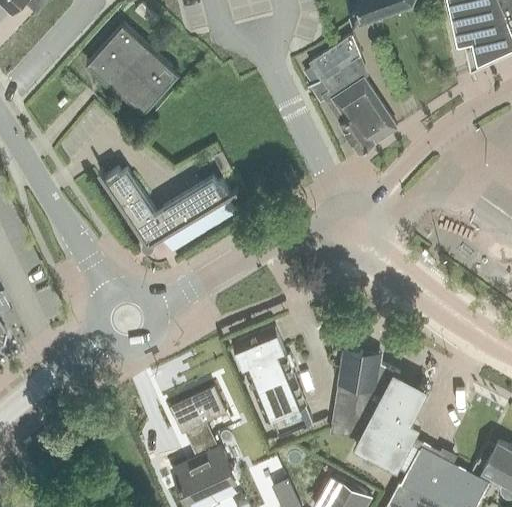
[(0,0),(0,3),(13,15),(23,4),(36,16),(50,2),(49,0),(0,0)]
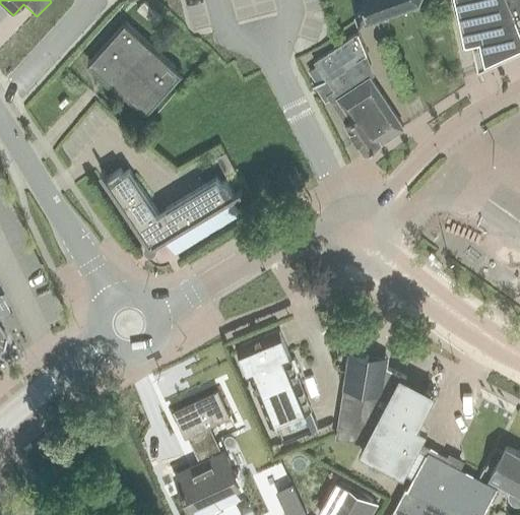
[(354,0),(365,25),(419,5),(421,0),(354,0)]
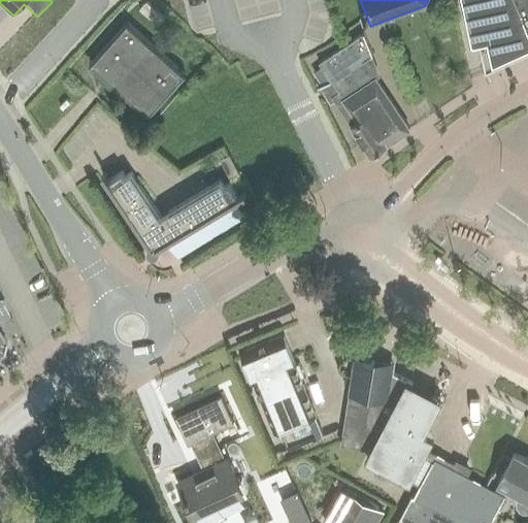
[(527,28),(525,20),(524,17),(517,0),(462,0),(472,45),(474,45),(473,43),(477,43),(486,76),(527,57),(527,28)]
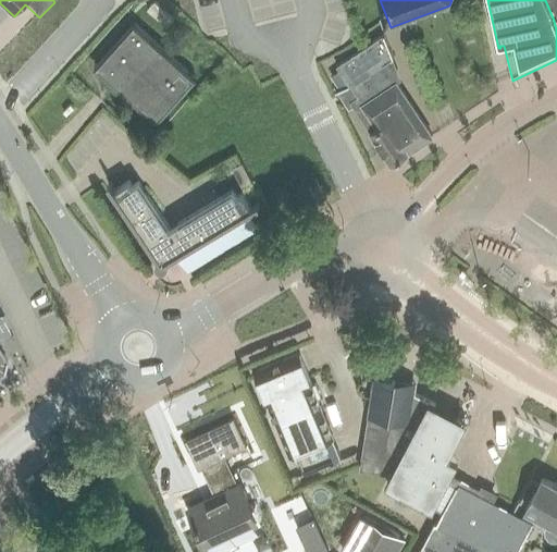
[(155,5),(147,14),(166,32),(174,23),(155,5)]
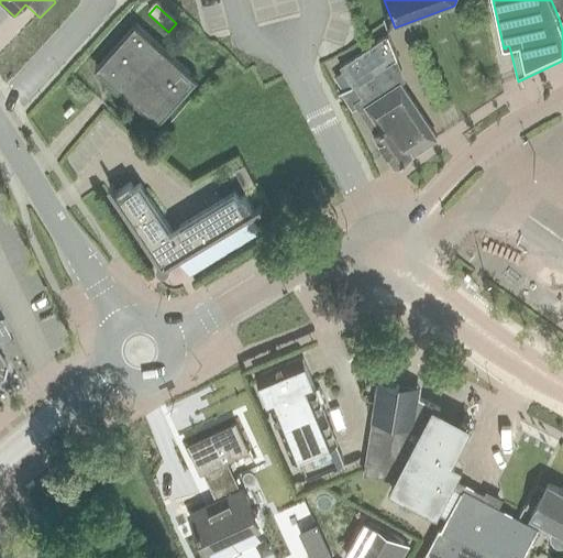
[(97,73),(158,128),(197,85),(135,29),(97,73)]
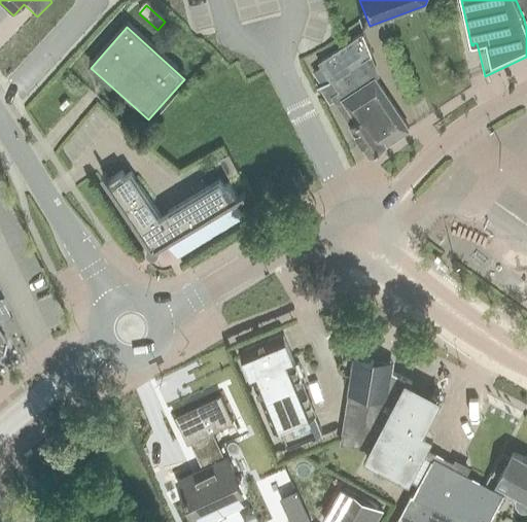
[(330,101),(350,130),(371,160),(386,149),(409,134),(375,83),(363,66),(372,61),(373,61),(363,37),(362,38),(318,67),(321,71),(330,85),(331,87),(339,96),(330,101)]
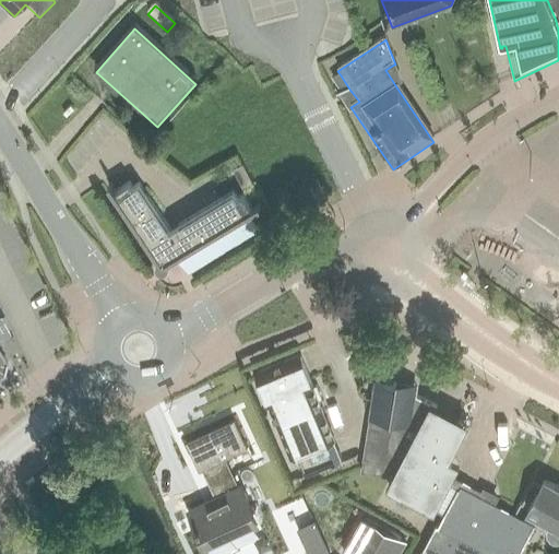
[(341,75),(332,82),(341,95),(351,91),(341,75)]
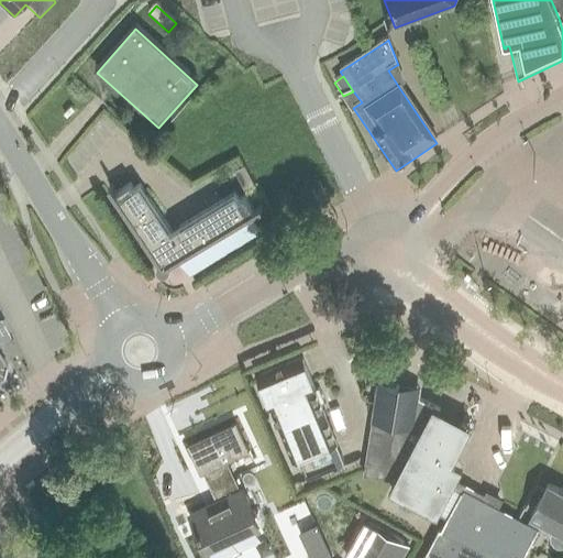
[(256,189),(246,168),(232,176),(242,196),(256,189)]
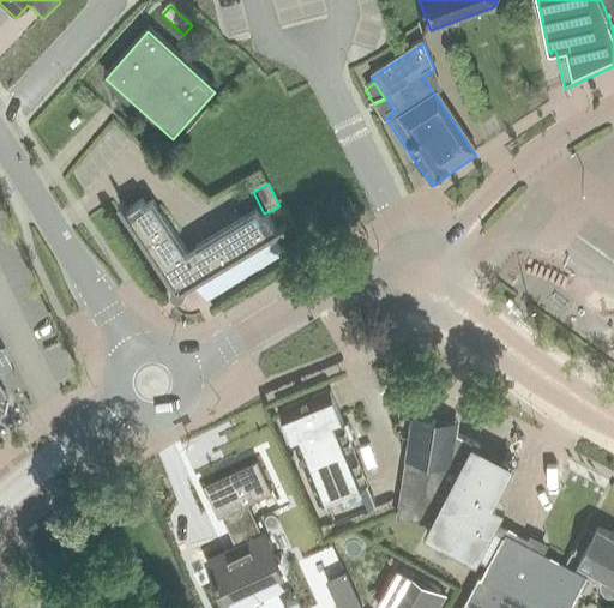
[(210,298),(280,257),(271,241),(287,232),(284,228),(276,234),(268,218),(260,222),(257,216),(187,258),(152,206),(146,211),(142,205),(127,215),(121,206),(119,208),(173,288),(172,290),(172,293),(172,295),(173,298),(175,299),(176,300),(178,300),(180,301),(182,300),(186,299),(187,296),(187,294),(187,292),(187,290),(202,283),(210,298)]
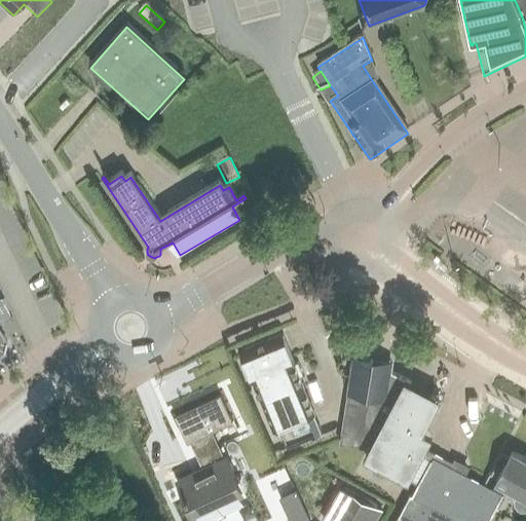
[(294,368),(283,339),(241,356),(273,434),(279,432),(288,449),(322,436),(304,393),(299,380),(303,379),(298,367),(294,368)]
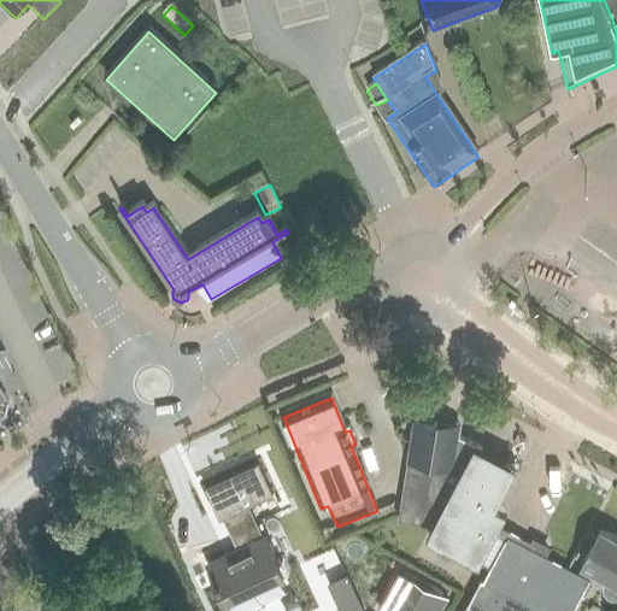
[(399,520),(399,526),(433,532),(475,450),(460,442),(462,430),(440,427),(439,429),(415,426),(409,466),(399,520)]
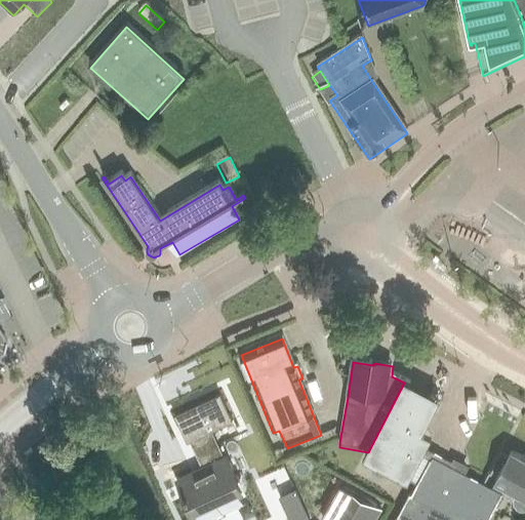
[(368,452),(363,461),(377,469),(416,489),(411,498),(410,497),(398,519),(450,519),(490,519),(502,497),(507,490),(508,490),(518,496),(514,504),(515,509),(517,513),(521,515),(524,515),(524,463),(511,455),(495,484),(497,485),(491,496),(462,481),(467,474),(426,451),(432,440),(422,435),(437,407),(435,406),(438,401),(431,397),(428,403),(416,397),(415,398),(404,392),(407,386),(409,387),(410,386),(404,383),(368,452)]
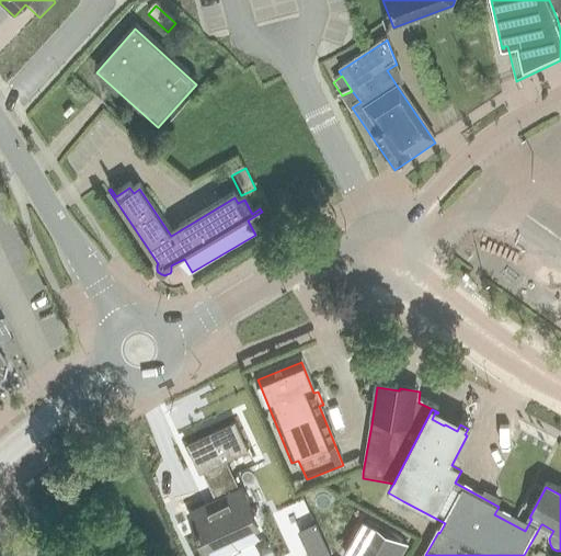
[(235,427),(187,449),(201,477),(203,476),(216,506),(191,518),(207,552),(209,551),(212,555),(229,555),(260,542),(253,530),(258,529),(242,494),(240,495),(226,465),(248,455),(235,427)]
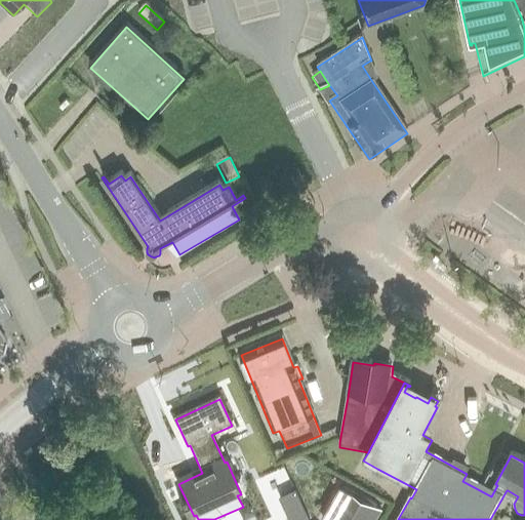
[(340,490),(324,519),(378,519),(381,514),(340,490)]
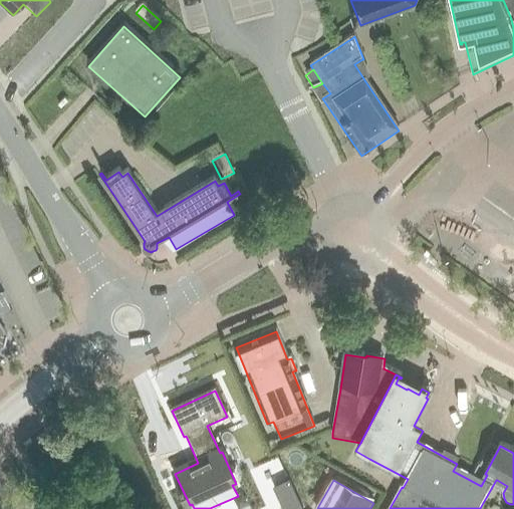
[(289,483),(273,490),(282,508),(301,508),(289,483)]
